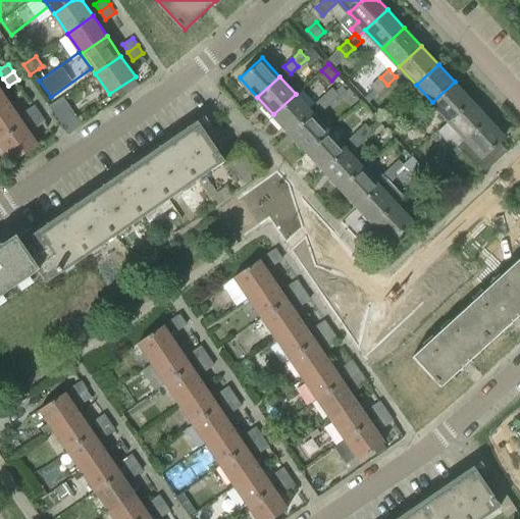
[(387,85),(380,78),(372,85),(379,92),(387,85)]
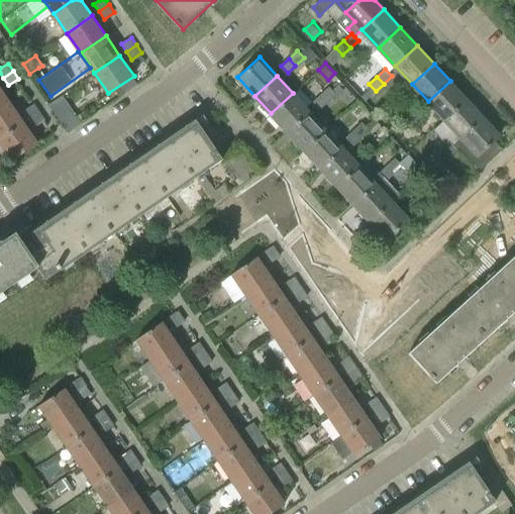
[(428,101),(445,119),(467,99),(450,81),(428,101)]
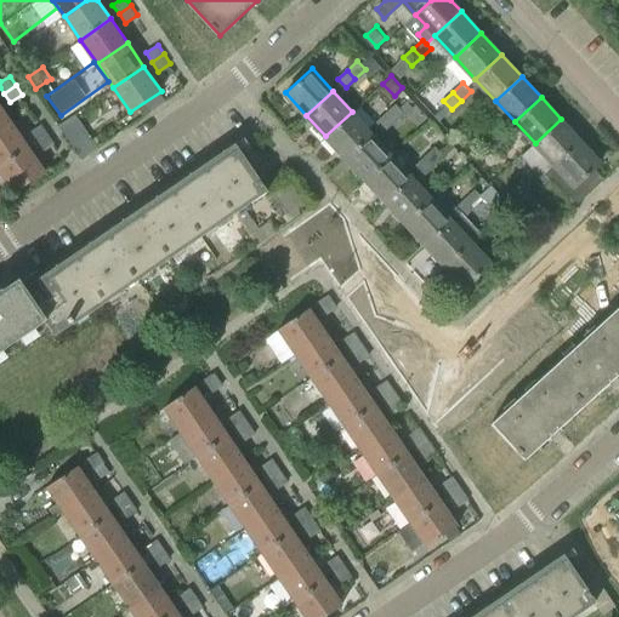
[(386,113),(395,121),(404,113),(397,103),(386,113)]
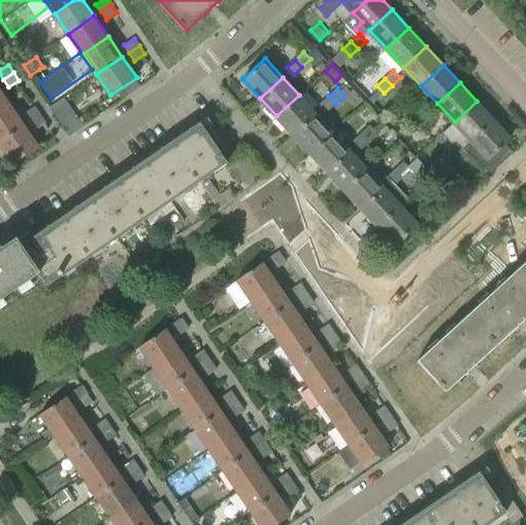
[(0,110),(10,104),(0,89),(0,110)]
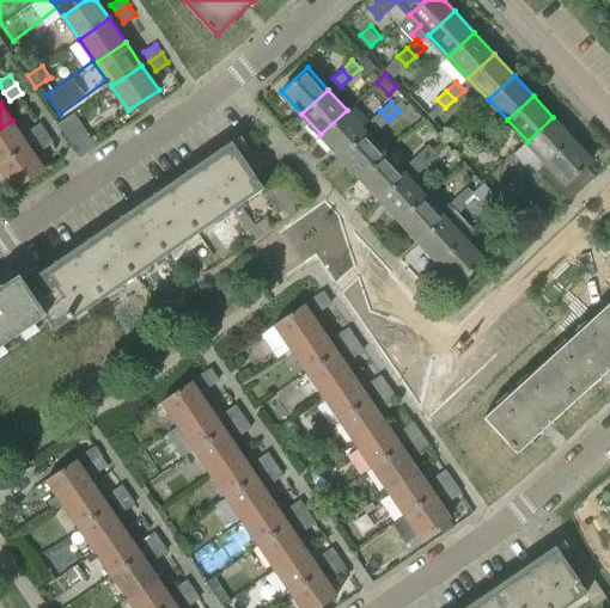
[(86,152),(102,141),(79,109),(63,120),(86,152)]
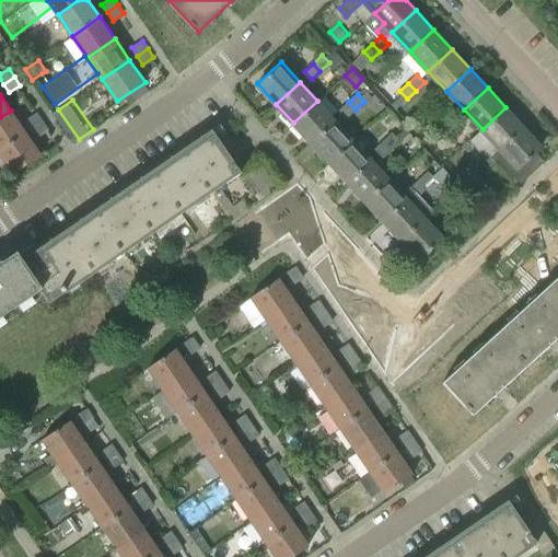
[(312,142),(336,120),(317,101),(293,123),(312,142)]
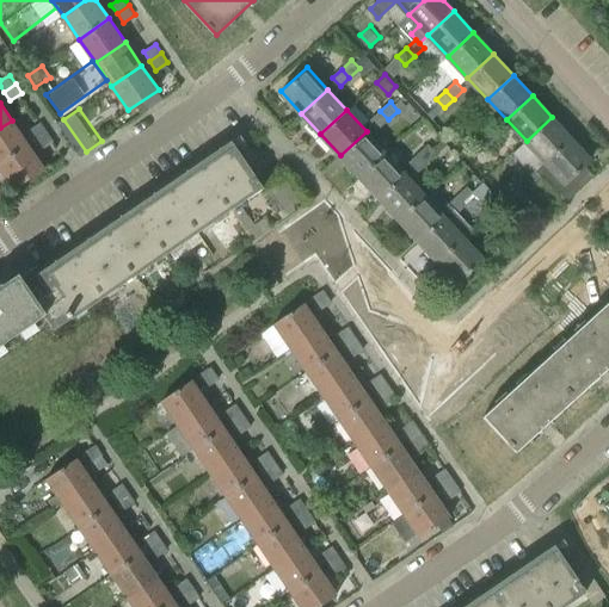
[(388,119),(380,111),(371,119),(379,128),(388,119)]
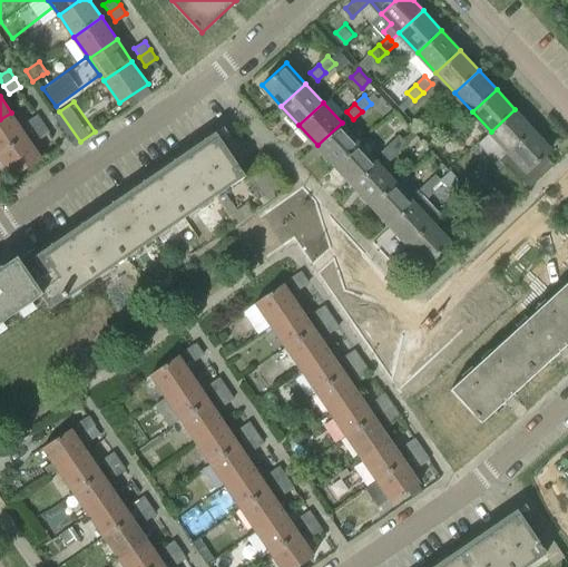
[(534,128),(515,109),(491,132),(509,152),(534,128)]
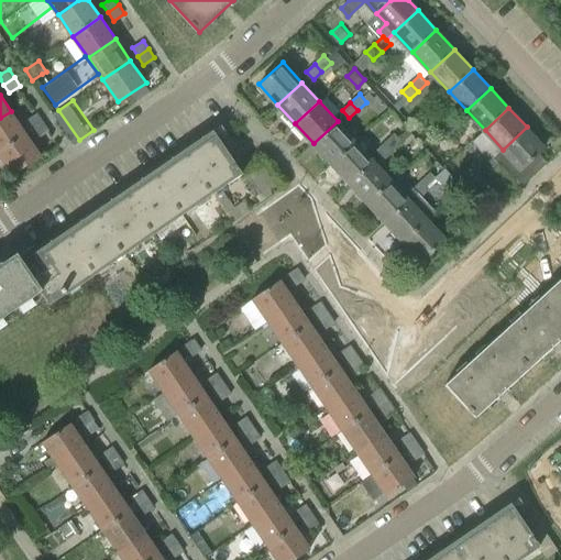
[(0,150),(26,132),(11,111),(0,118),(0,150)]
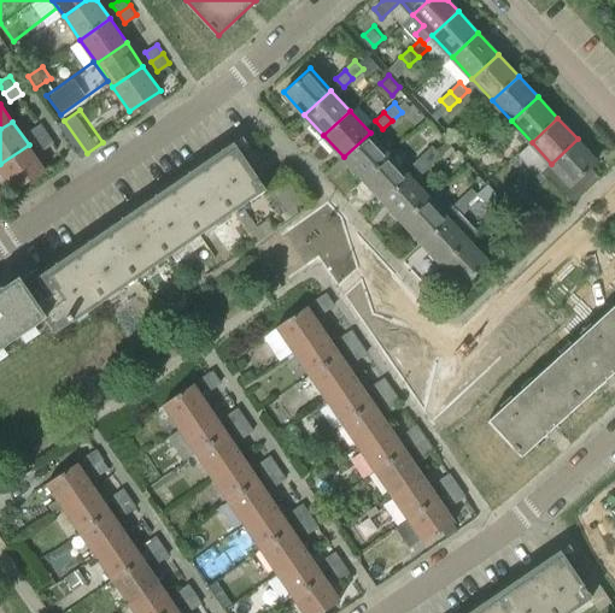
[(30,131),(36,140),(48,131),(42,123),(30,131)]
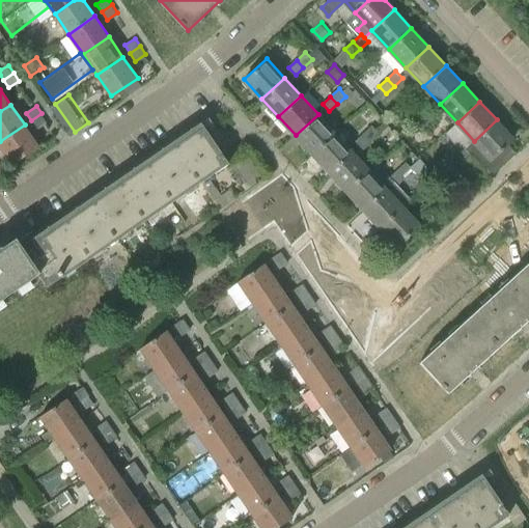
[(421,115),(428,122),(436,115),(429,107),(421,115)]
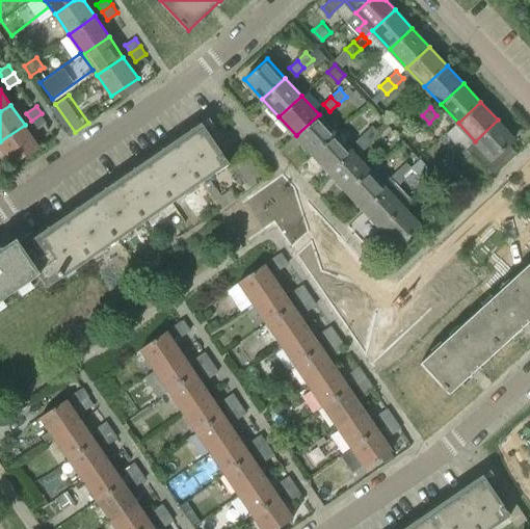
[(47,122),(42,113),(31,121),(36,129),(47,122)]
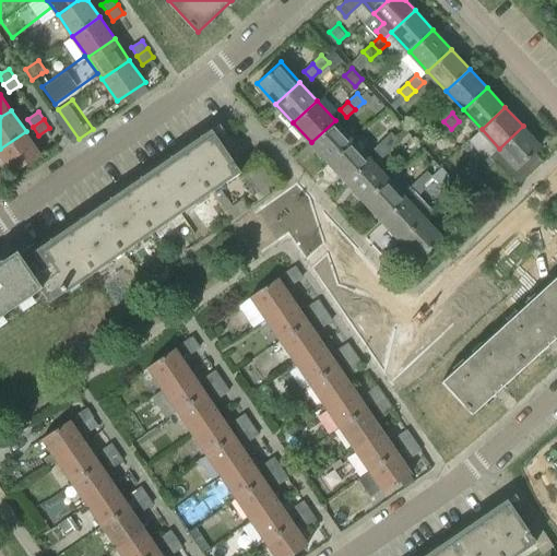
[(354,140),(335,120),(311,142),(330,162),(354,140)]
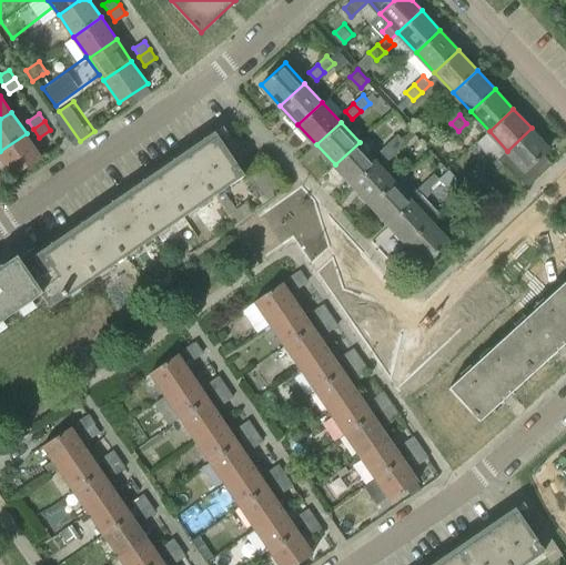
[(458,131),(451,123),(442,131),(448,139),(458,131)]
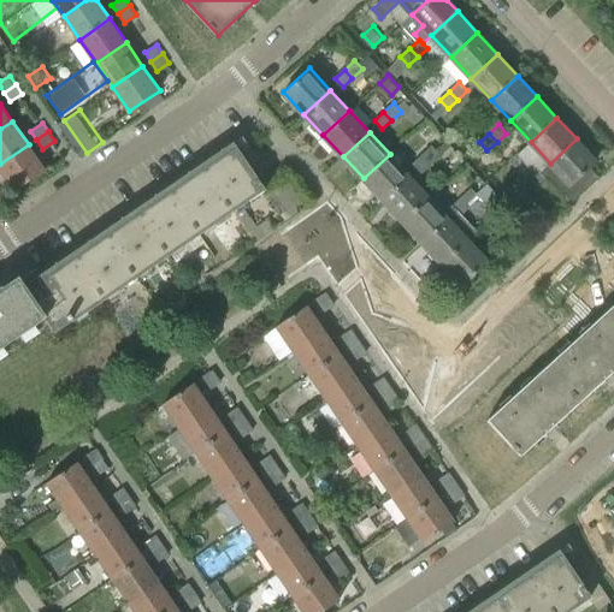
[(591,166),(596,161),(577,138),(550,164),(542,171),(545,176),(571,203),(601,176),(591,166)]
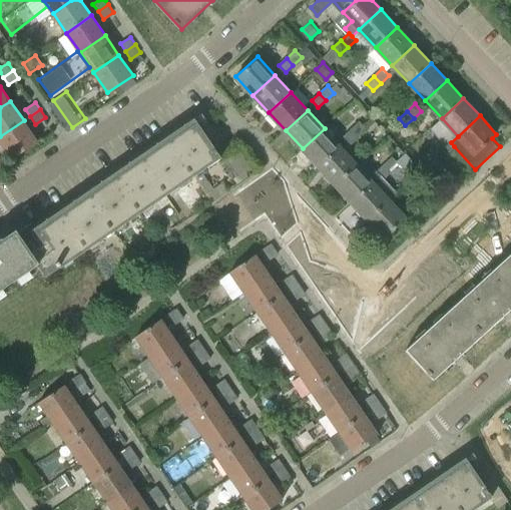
[(38,141),(24,120),(0,136),(0,139),(13,158),(38,141)]
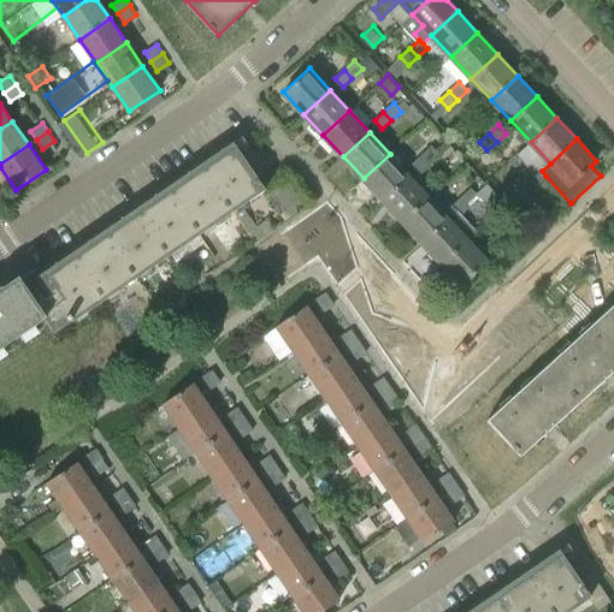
[(42,284),(40,285),(65,324),(74,319),(75,320),(99,303),(234,211),(243,203),(266,189),(237,146),(40,281),(42,284)]
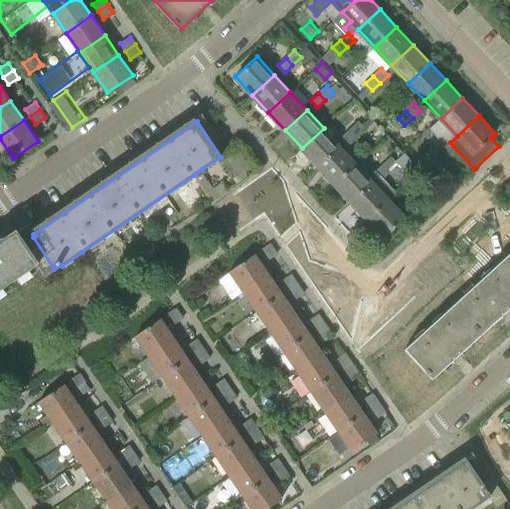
[(351,128),(358,135),(366,128),(362,123),(359,121),(351,128)]
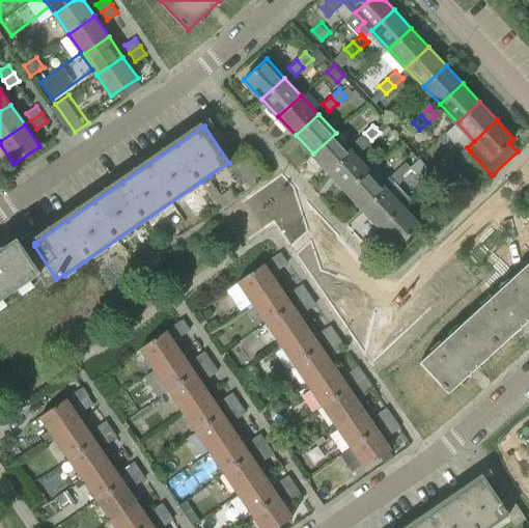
[(330,172),(352,150),(336,133),(313,154),(330,172)]
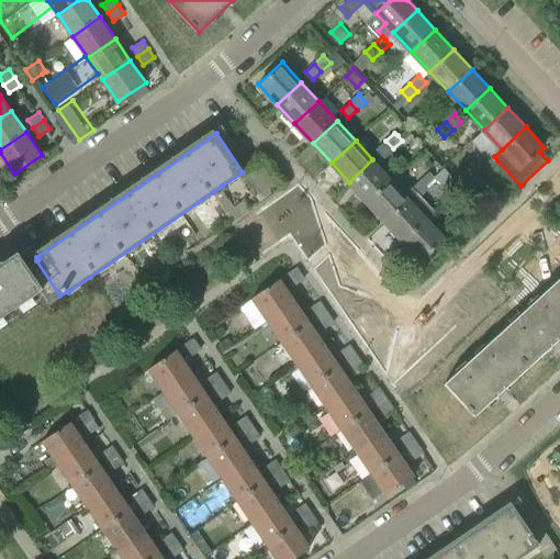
[(393,148),(385,141),(377,149),(384,157),(393,148)]
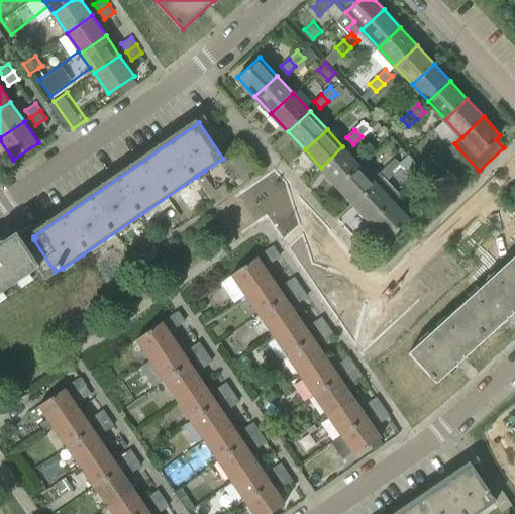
[(443,146),(449,155),(457,147),(454,143),(450,140),(443,146)]
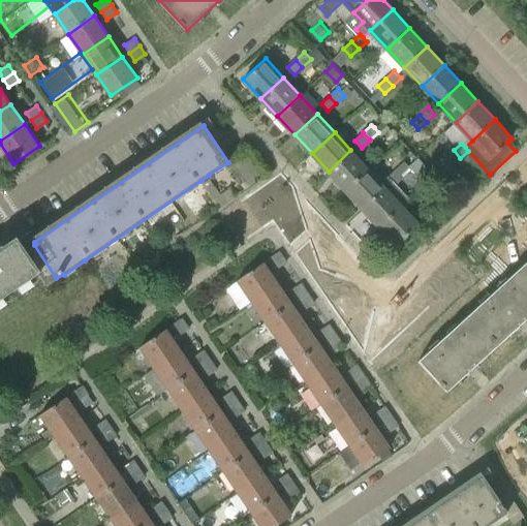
[(368,168),(350,150),(329,172),(345,189),(368,168)]
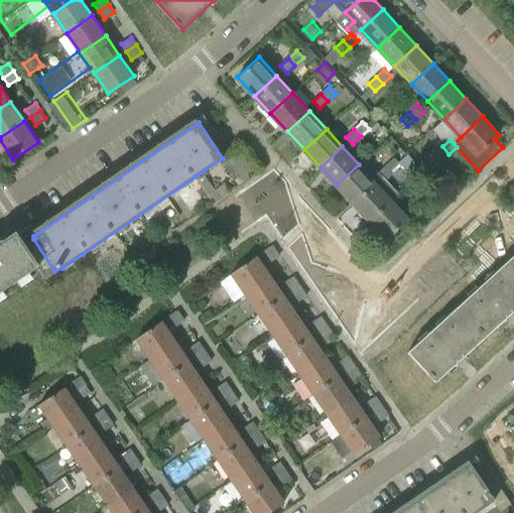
[(448,154),(442,146),(433,154),(440,162),(448,154)]
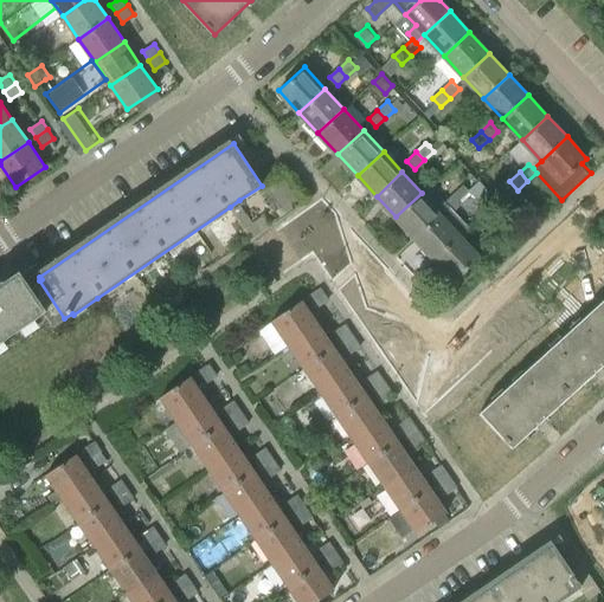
[(464,185),(455,193),(463,202),(473,193),(464,185)]
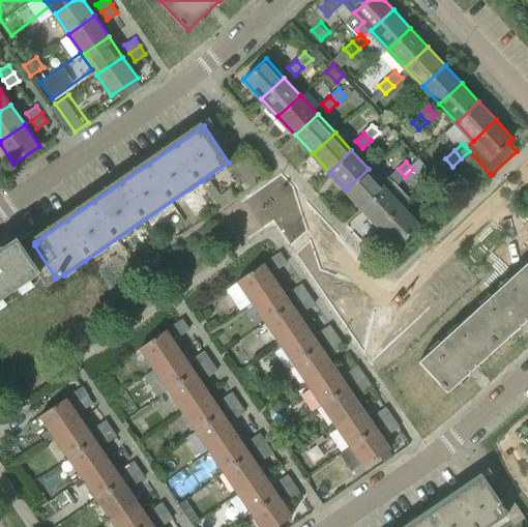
[(363,209),(386,187),(369,169),(346,189),(363,209)]
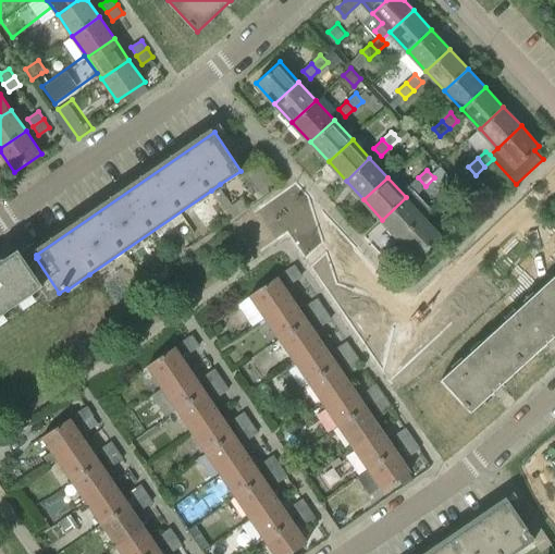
[(426,186),(418,177),(409,186),(417,194),(426,186)]
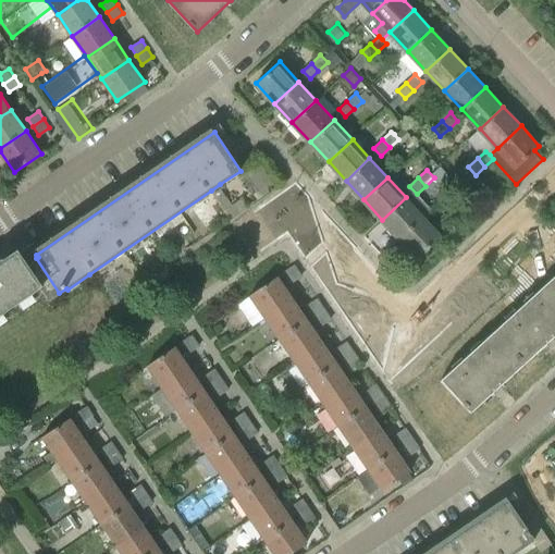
[(211,191),(224,209),(233,204),(220,184),(211,191)]
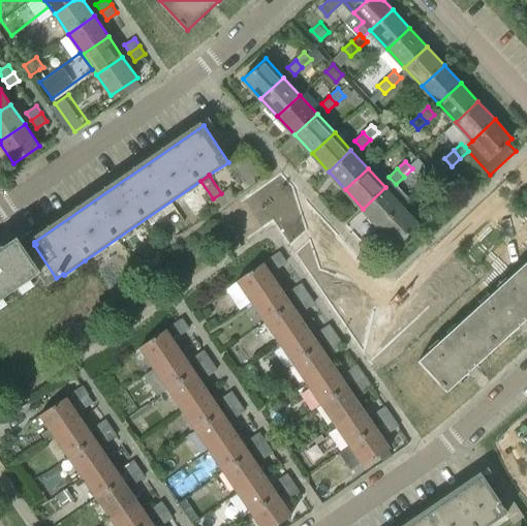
[(363,209),(379,226),(402,206),(385,187),(363,209)]
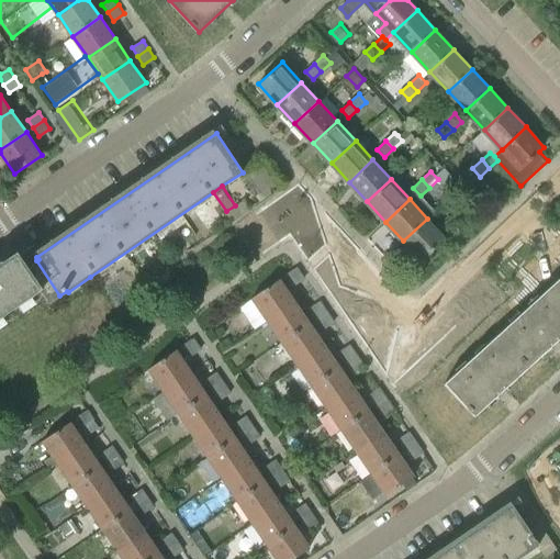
[(455,215),(446,223),(454,231),(462,223),(455,215)]
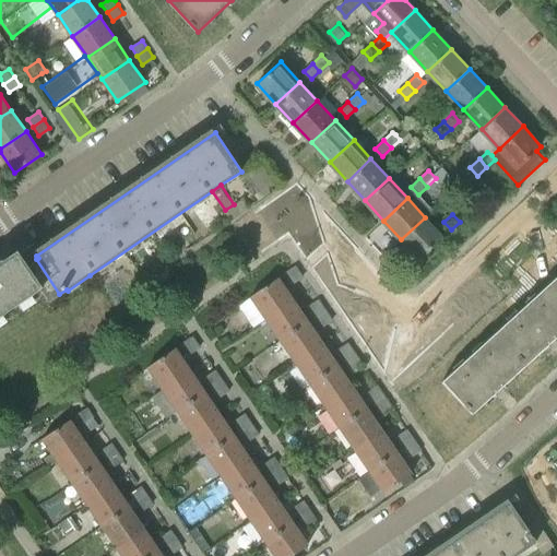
[(443,237),(425,217),(401,239),(419,260),(443,237)]
